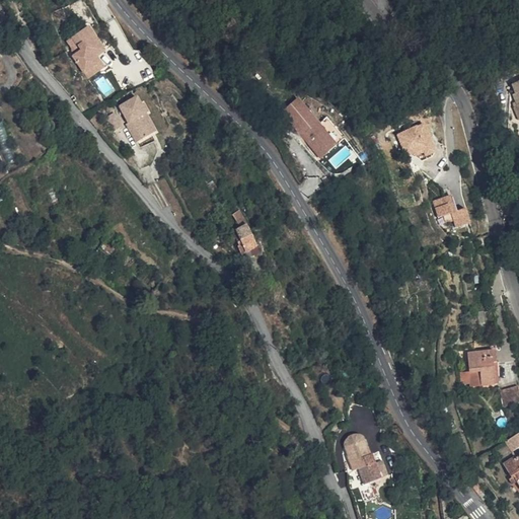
[(100,57),(88,36),(72,47),(79,60),(70,65),(81,83),(95,74),(90,63),(100,57)]
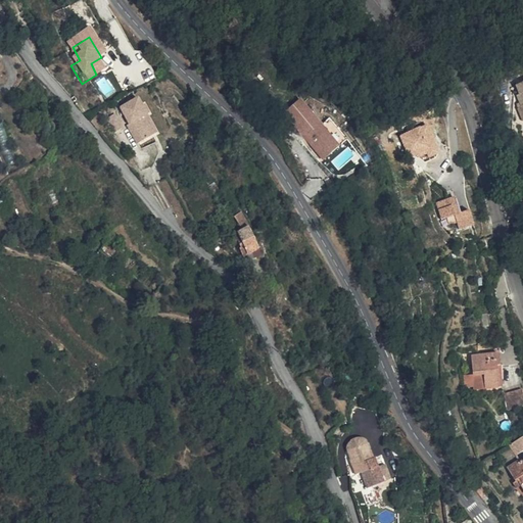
[(105,62),(101,57),(91,63),(96,75),(82,84),(86,89),(104,78),(98,66),(105,62)]
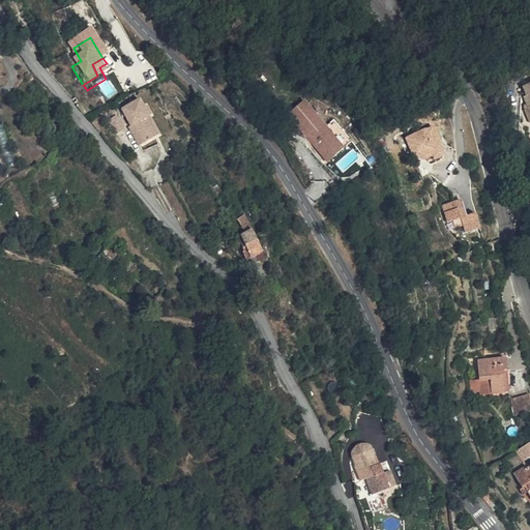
[(328,125),(305,98),(289,113),(329,159),(346,146),(328,125)]
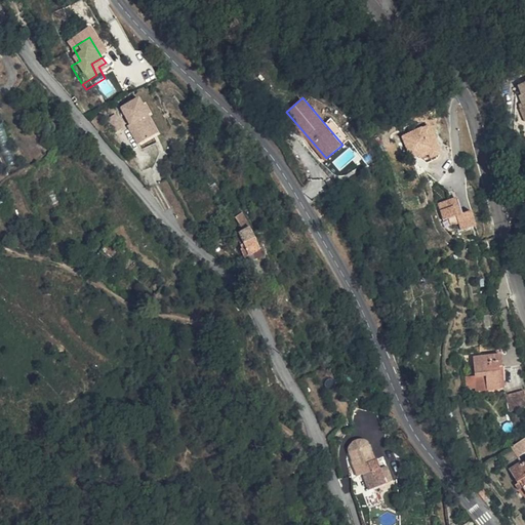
[(135,111),(119,119),(127,136),(125,137),(134,157),(153,148),(135,111)]
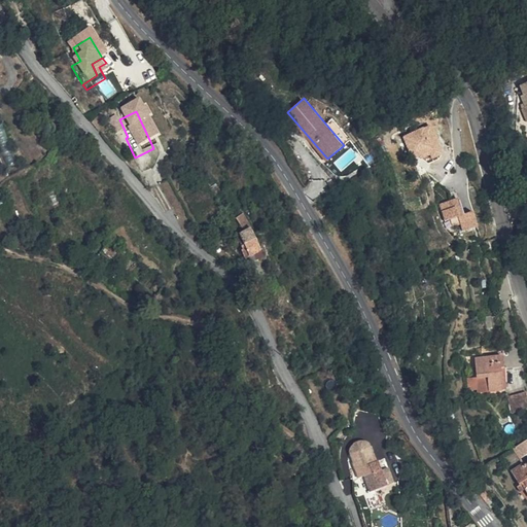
[(326,125),(344,145),(351,139),(334,118),(326,125)]
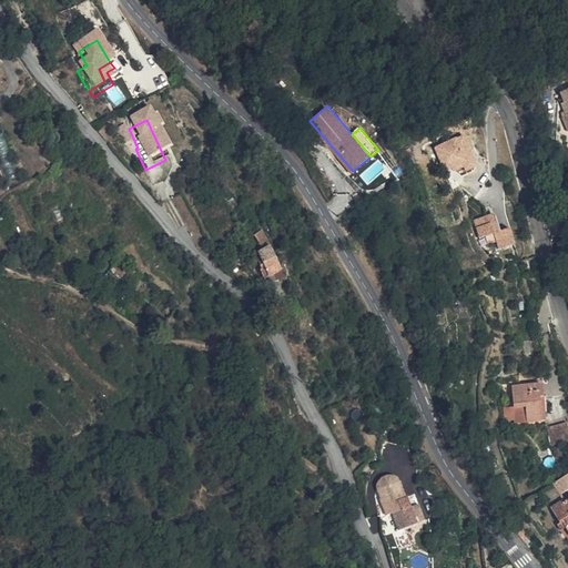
[(478,165),(466,134),(436,146),(446,171),(455,168),(456,169),(465,165),(467,170),(478,165)]
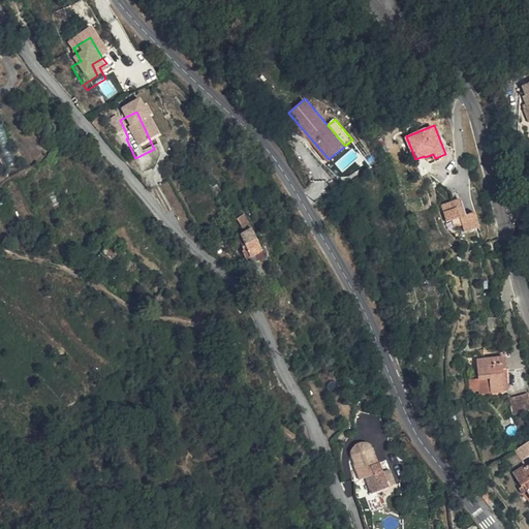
[(120,142),(114,128),(103,132),(110,146),(120,142)]
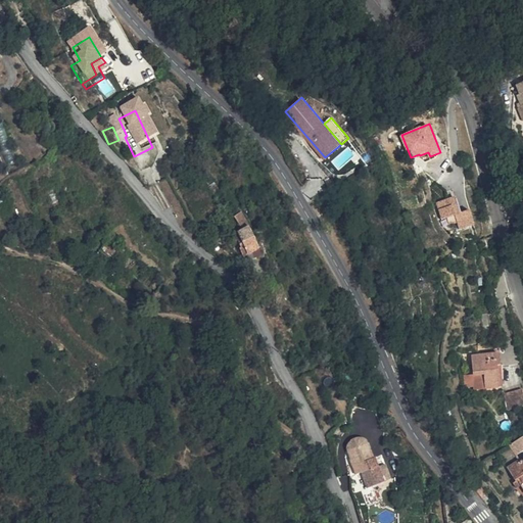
[(461,211),(456,196),(438,201),(443,217),(457,212),(461,211)]
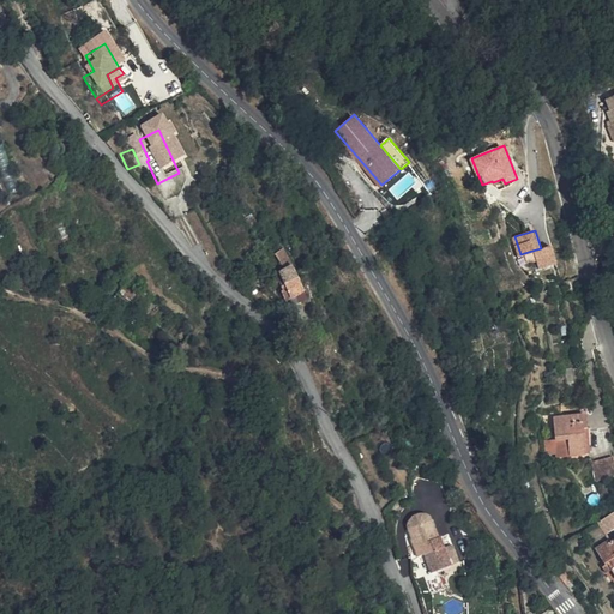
[(541,248),(536,250),(541,268),(559,263),(553,245),(541,248)]
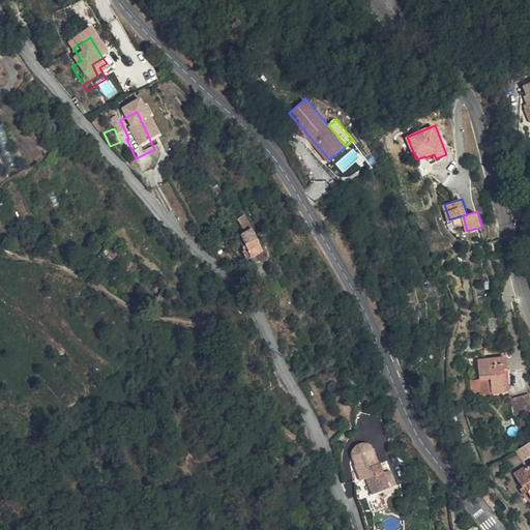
[(245,237),(236,223),(231,227),(239,241),(230,246),(238,261),(237,262),(241,269),(258,260),(245,237)]
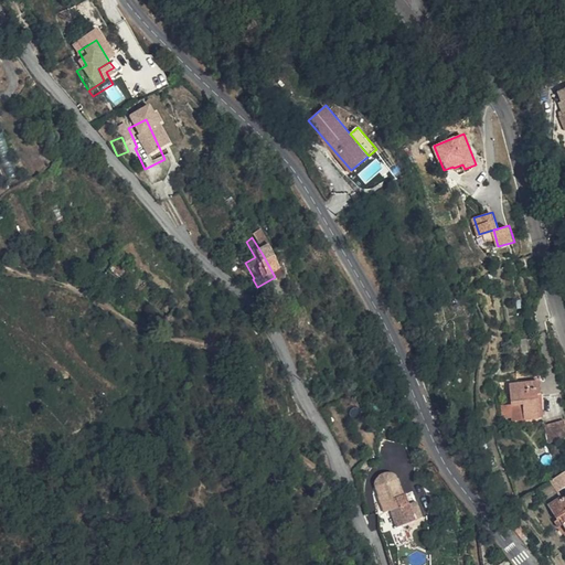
[(543,392),(542,381),(510,383),(511,403),(524,403),(525,417),(543,416),(541,392),(543,392)]
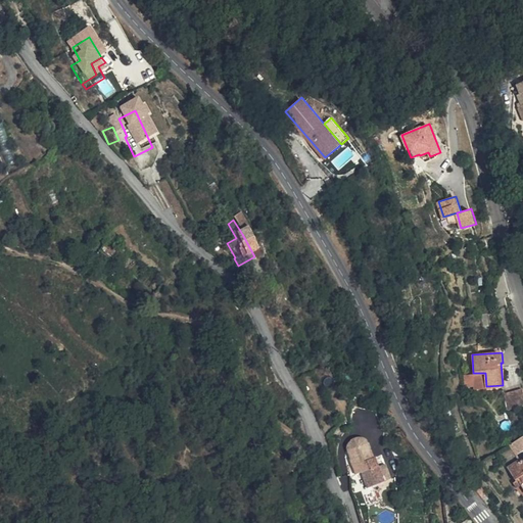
[(486,386),(485,373),(473,373),(474,386),(486,386)]
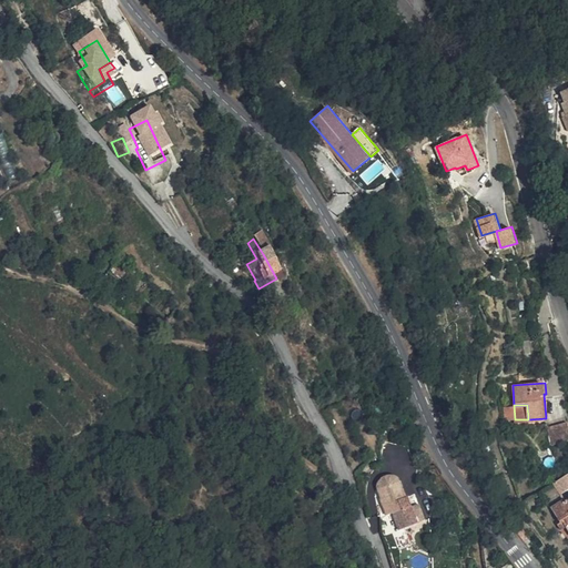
[(567,440),(567,421),(550,425),(556,444),(567,440)]
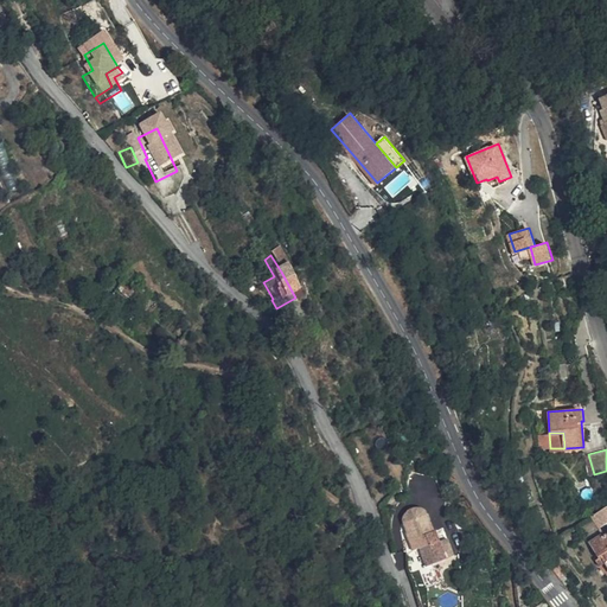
[(430,563),(443,558),(441,550),(434,529),(426,509),(425,508),(421,506),(417,506),(414,508),(410,510),(409,512),(408,515),(410,521),(414,535),(420,553),(422,560),(425,558),(429,557),(430,563)]
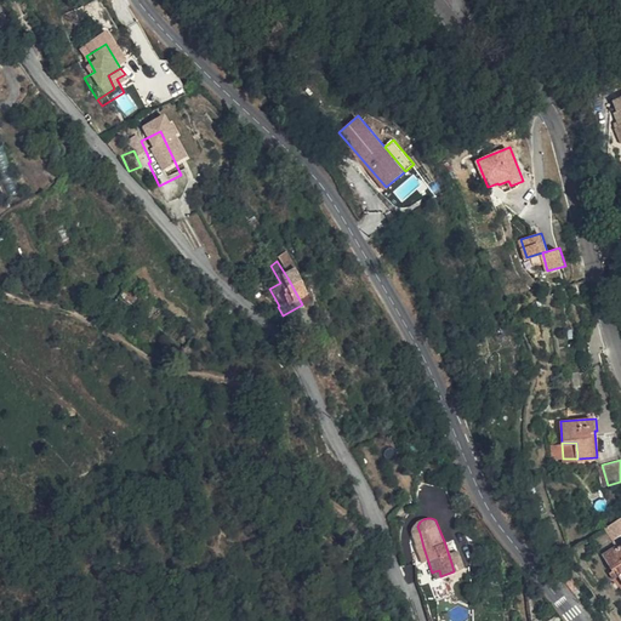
[(620,531),(620,519),(608,528),(614,537),(620,531)]
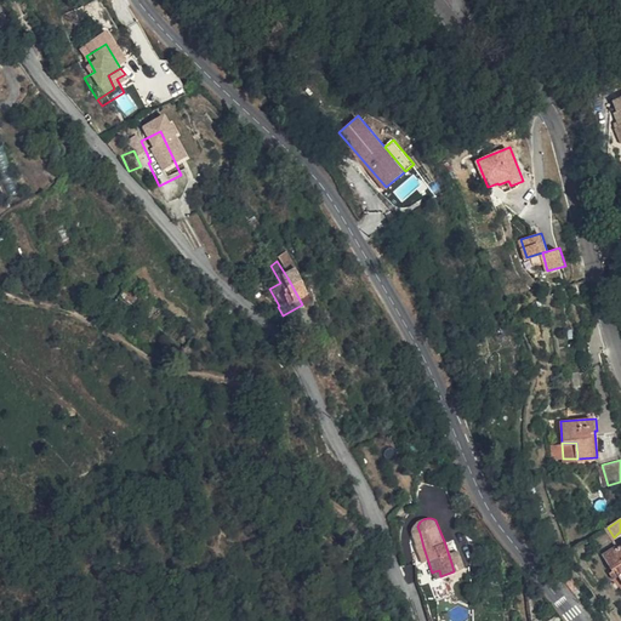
[(620,543),(609,552),(617,568),(613,571),(619,580),(620,579),(620,543)]
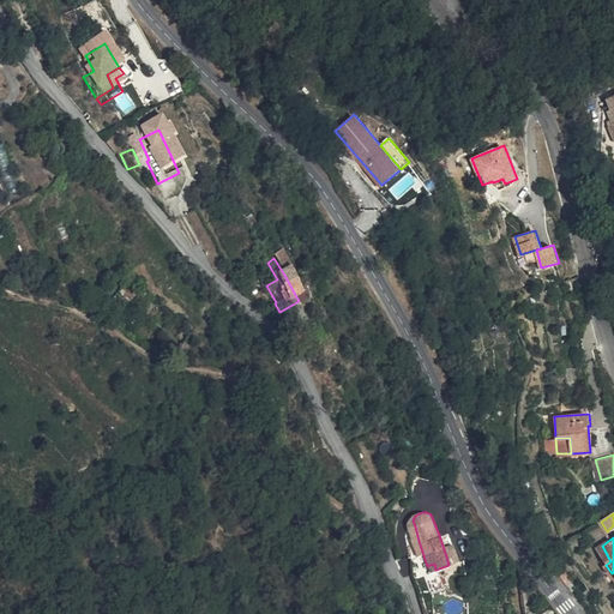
[(571,583),(561,570),(558,573),(567,587),(571,583)]
